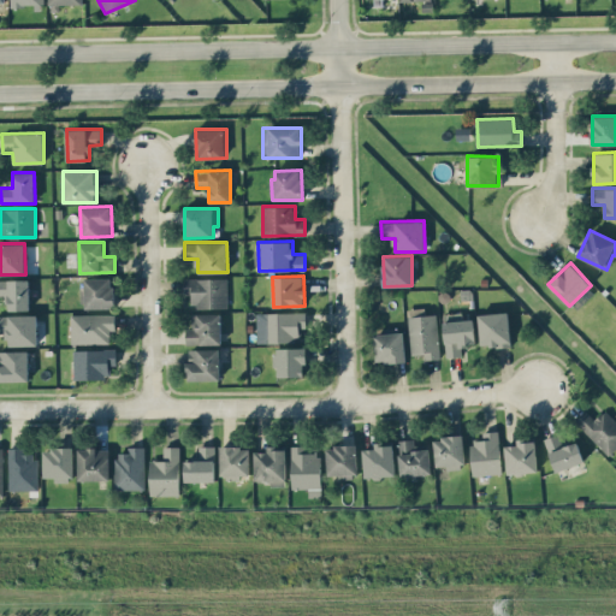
[(114,308),(113,277),(86,278),(86,309),(114,308)]
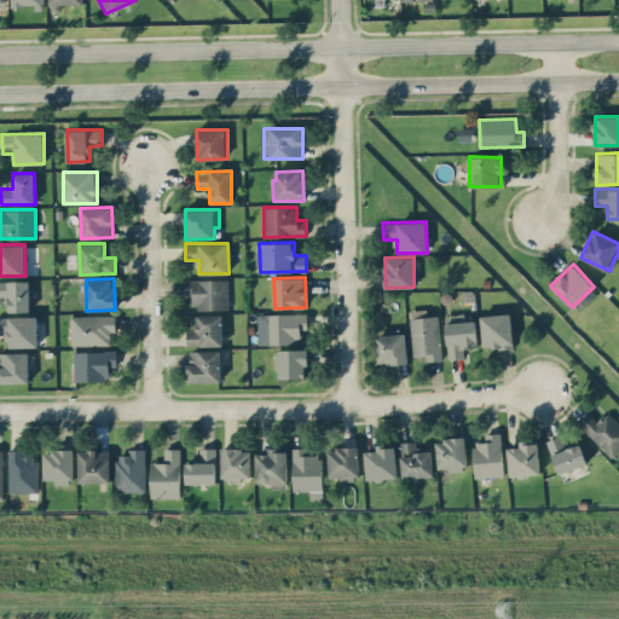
[(229,308),(229,279),(185,279),(186,296),(192,296),(192,310),(229,308)]
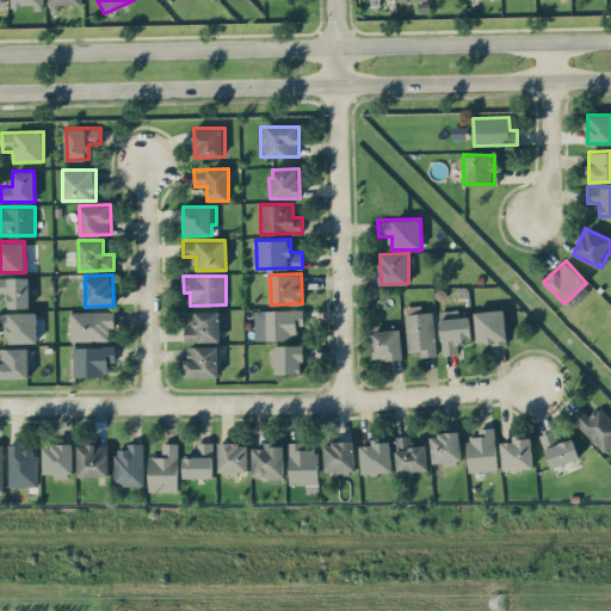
[(30,307),(29,277),(0,277),(0,292),(6,292),(6,308),(30,307)]
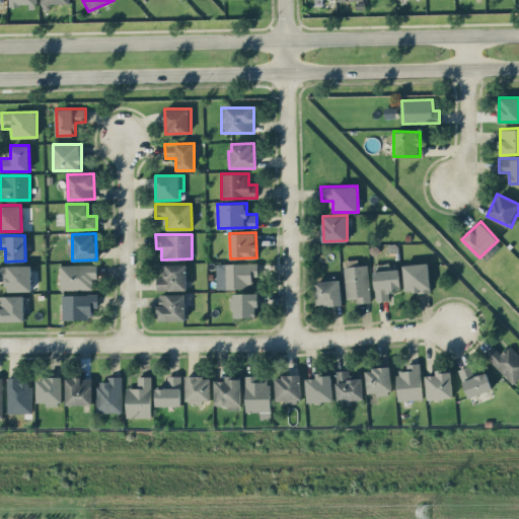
[(367,264),(358,265),(358,258),(343,261),(348,299),(357,297),(357,303),(371,301),(367,264)]
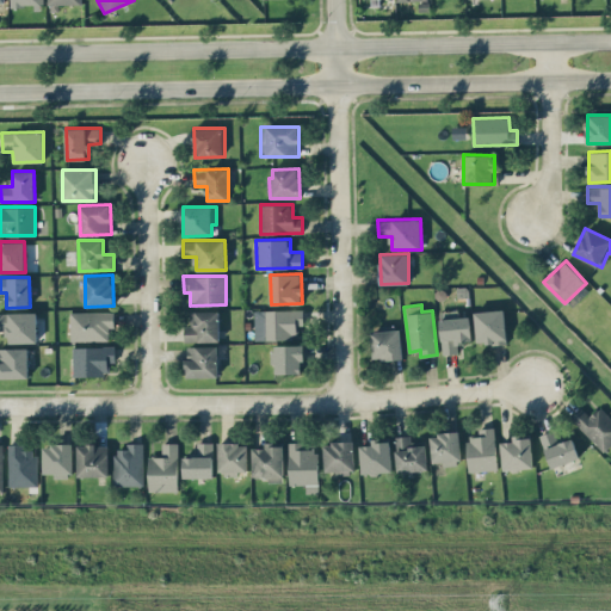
[(254,310),(254,339),(298,338),(298,325),(304,325),(303,309),(254,310)]
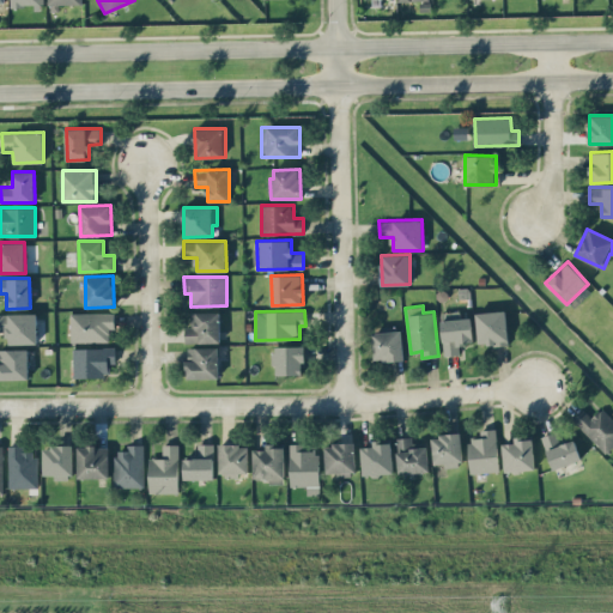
[(478,345),(508,344),(507,310),(477,311),(478,345)]
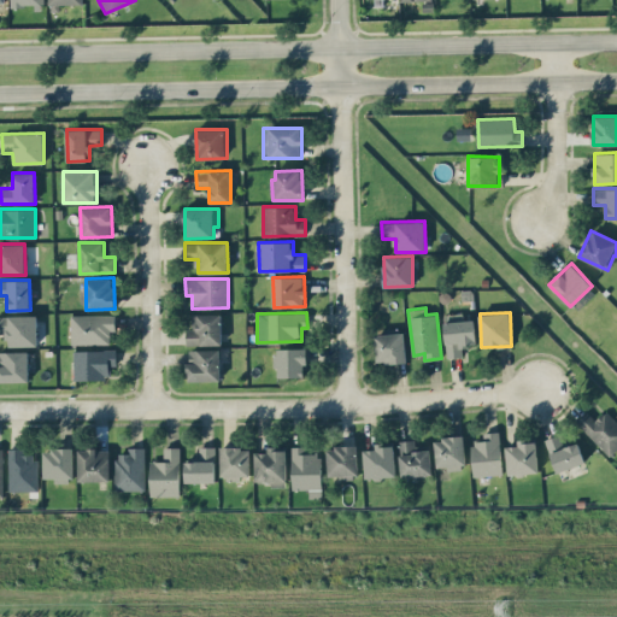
[(222,313),(192,313),(193,328),(187,328),(187,345),(222,345),(222,313)]
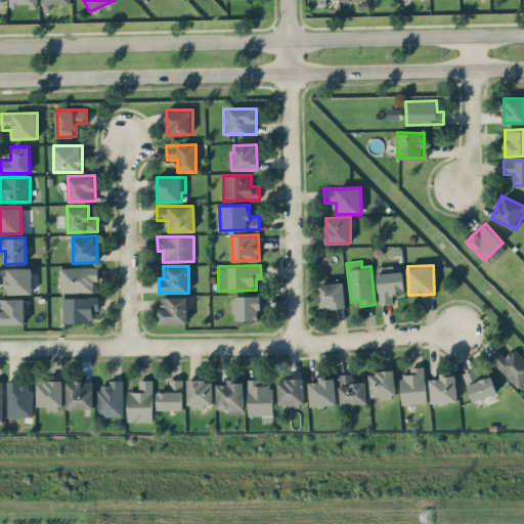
[(378,267),(379,303),(393,302),(393,295),(404,294),(403,271),(394,271),(393,266),(378,267)]
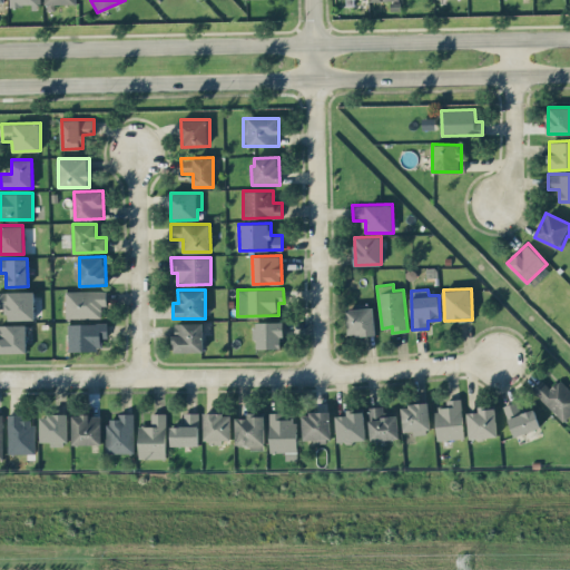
[(0,291),(0,306),(7,306),(7,320),(35,318),(35,291),(0,291)]
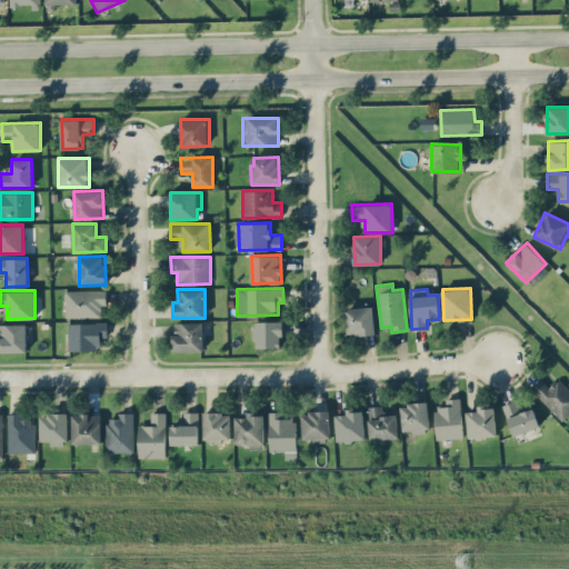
[(66,317),(101,317),(101,305),(107,305),(107,290),(66,290),(66,317)]
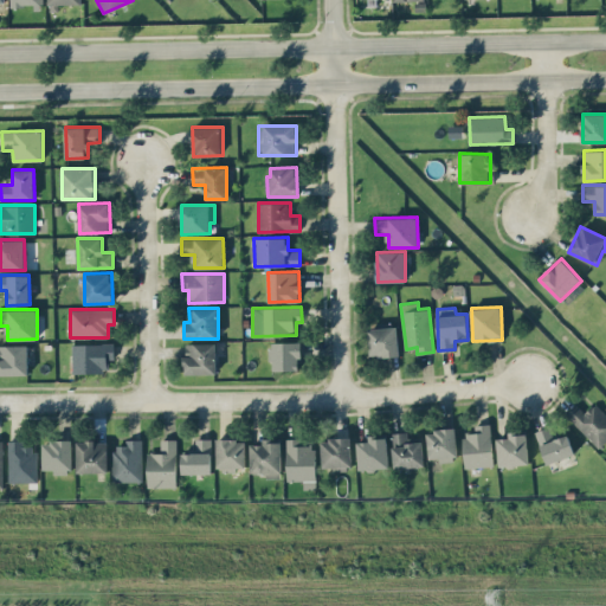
[(368,328),(369,356),(399,355),(398,327),(368,328)]
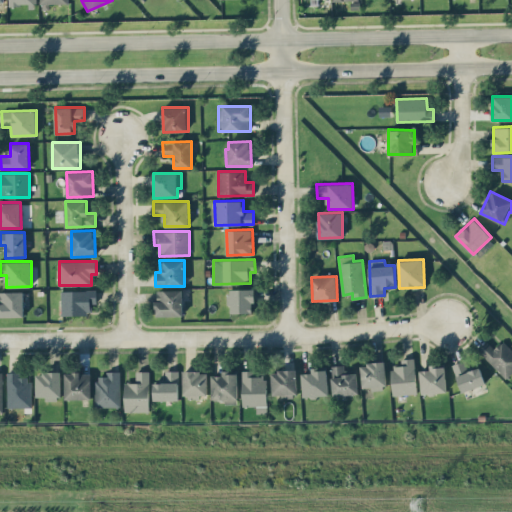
[(228,288),(228,304),(231,304),(231,312),(253,313),(254,289),(228,288)]
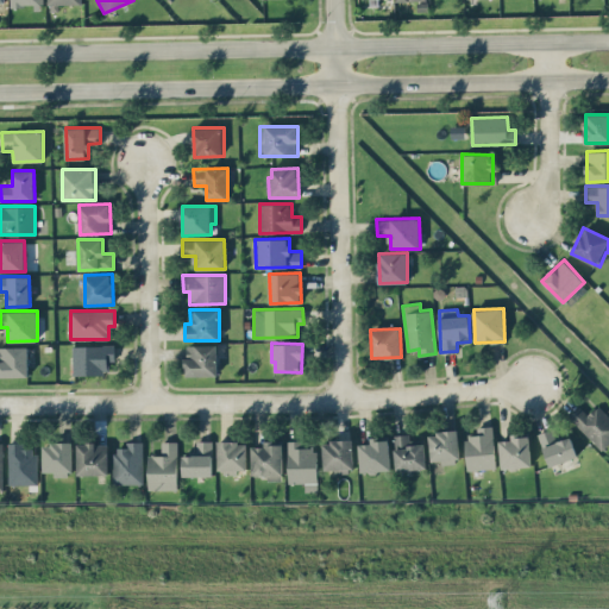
[(187,376),(218,375),(218,344),(186,345),(187,376)]
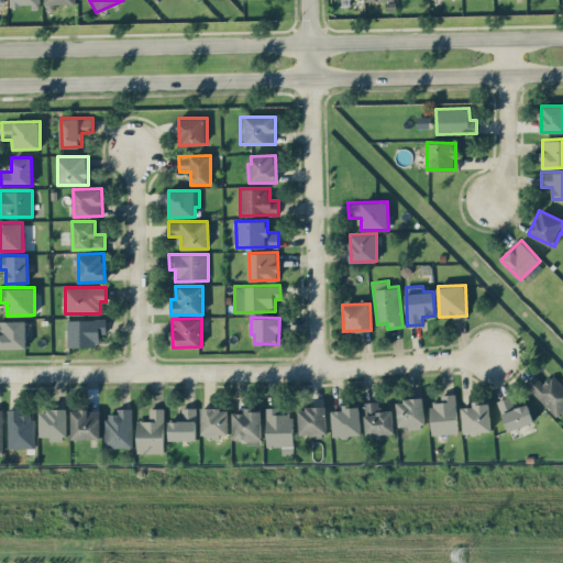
[(67,319),(67,346),(98,346),(98,334),(107,334),(107,319),(67,319)]
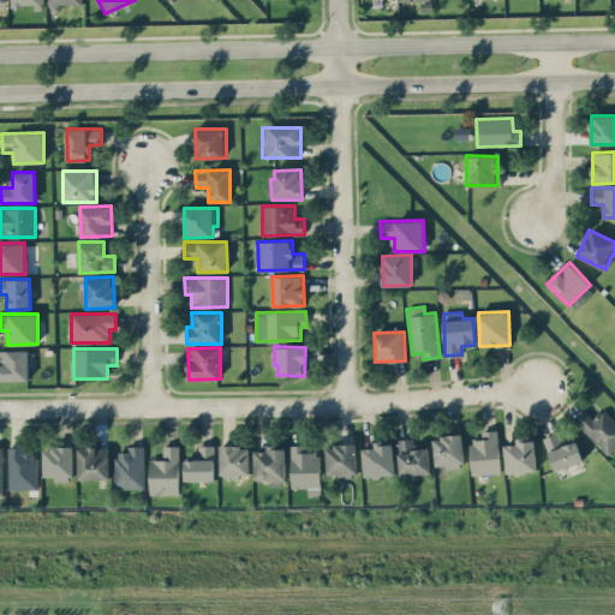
[(0,380),(29,380),(28,350),(0,350),(0,380)]
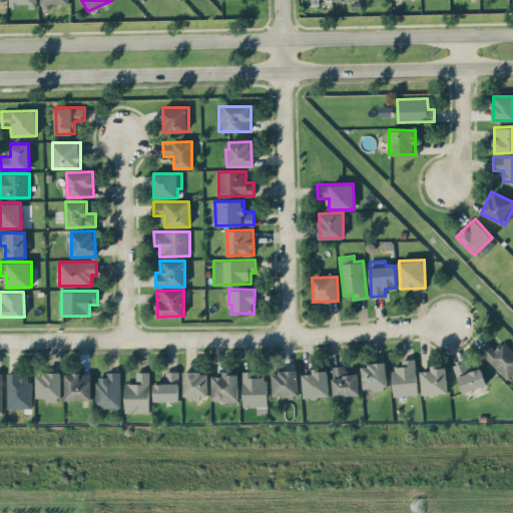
[(512,350),(504,341),(495,349),(488,341),(479,350),(506,380),(512,373),(512,350)]
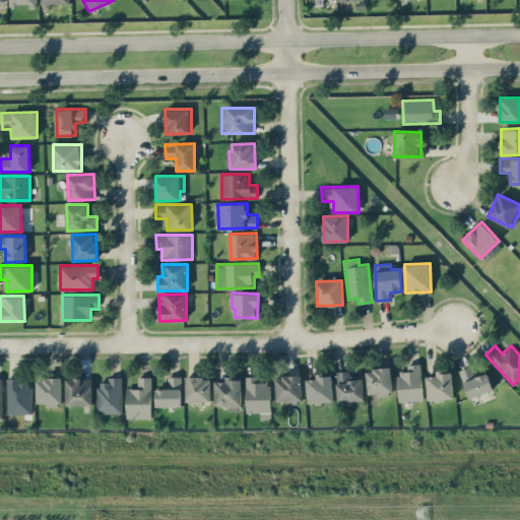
[(423,400),(421,364),(407,364),(407,371),(397,371),(398,400),(423,400)]
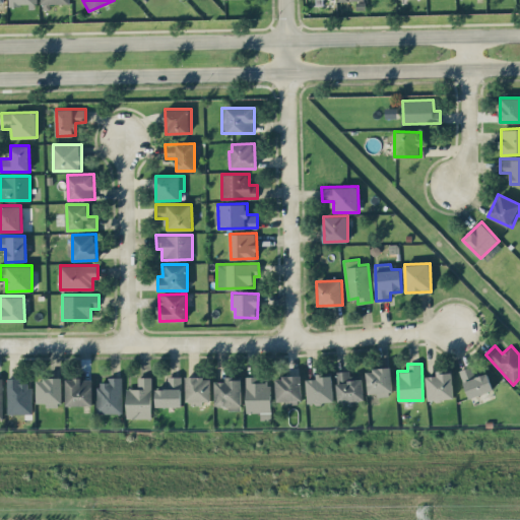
[(474,376),(472,366),(460,369),(468,397),(493,391),(488,373),(474,376)]
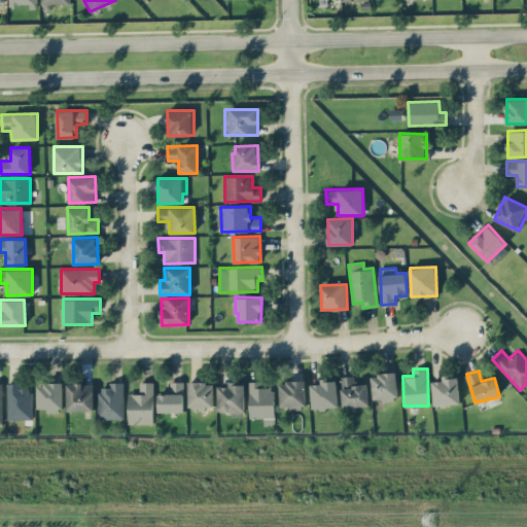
[(397,399),(396,373),(372,374),(373,400),(397,399)]
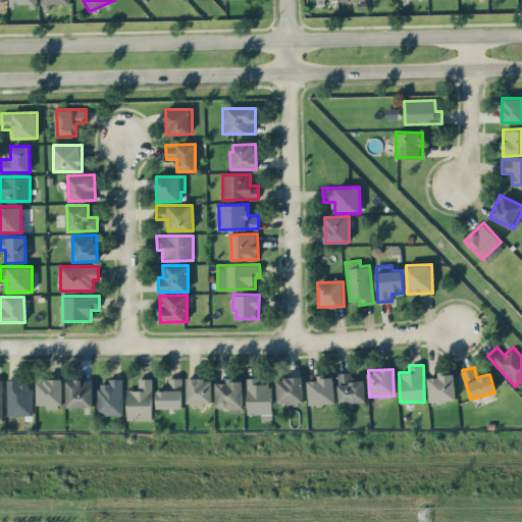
[(338,402),(365,402),(365,380),(351,380),(351,371),(337,372),(338,402)]
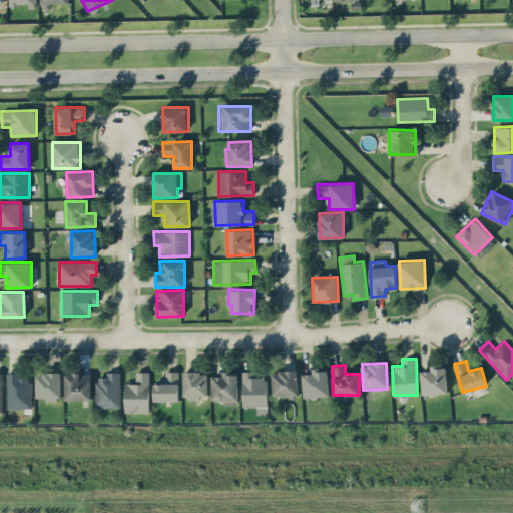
[(447,393),(446,366),(431,367),(431,370),(421,371),(422,394),(447,393)]
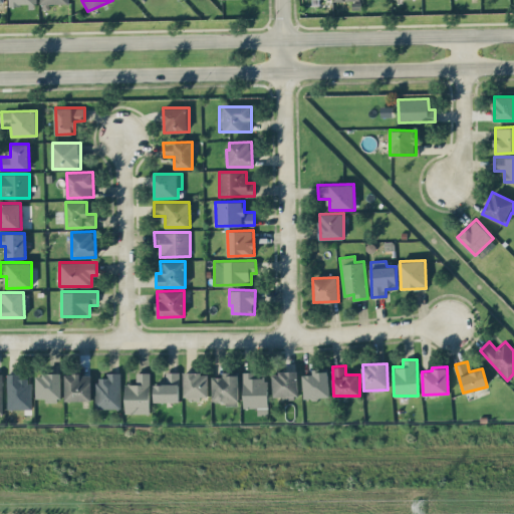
[(312,369),(312,373),(303,374),(304,399),(330,398),(328,368),(312,369)]
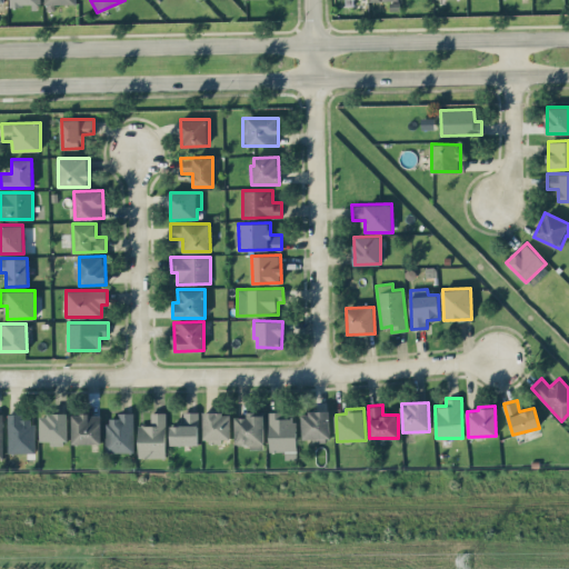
[(166,458),(167,412),(151,411),(151,426),(139,425),(139,457),(166,458)]
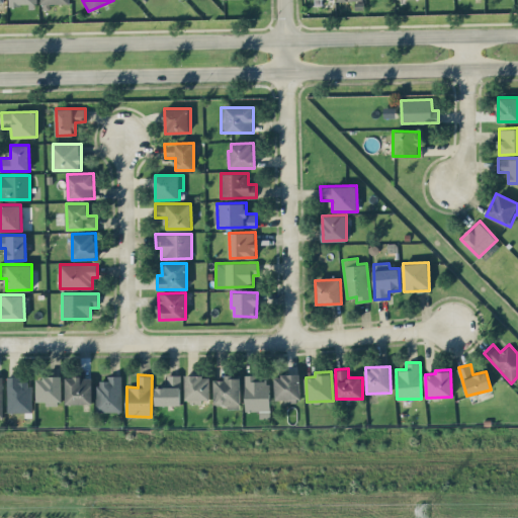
[(155,385),(156,405),(181,404),(180,374),(167,374),(167,384),(155,385)]
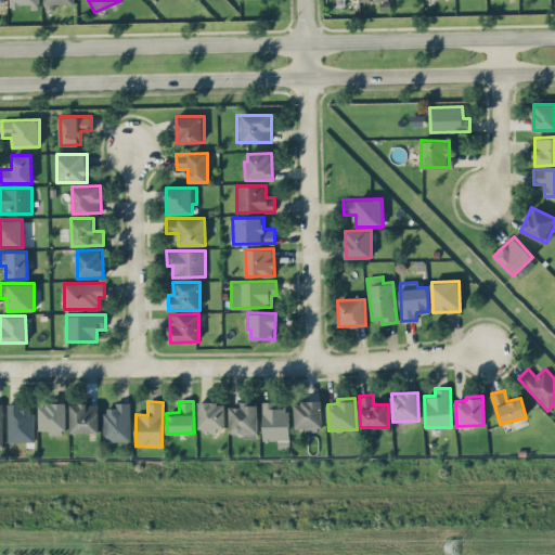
[(241,401),(241,407),(230,407),(230,433),(243,434),(243,438),(258,438),(258,401),(241,401)]
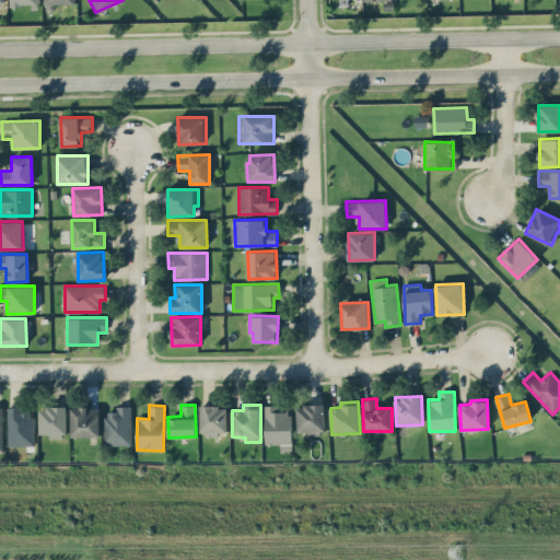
[(292,443),(291,405),(265,406),(265,444),(292,443)]
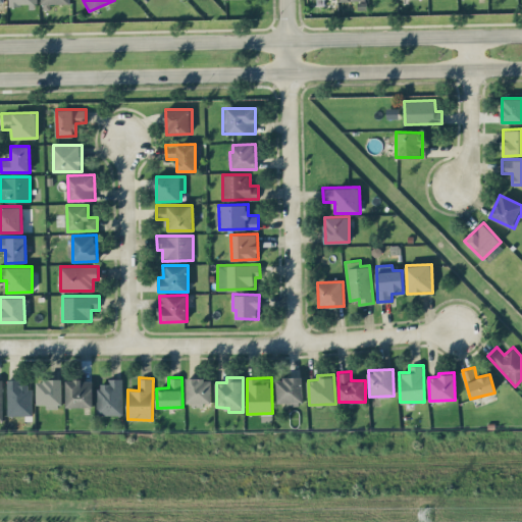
[(302,377),(276,377),(277,403),(303,402),(302,377)]
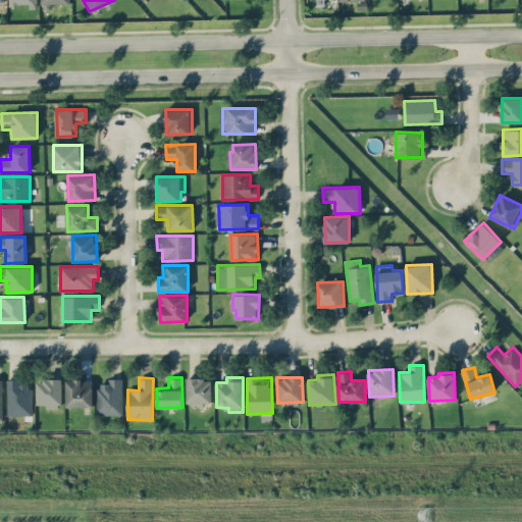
[(32,415),(32,384),(20,383),(20,379),(7,378),(7,415),(32,415)]
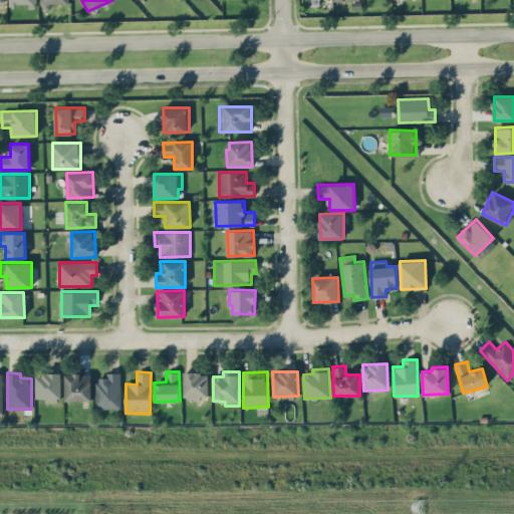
[(96,409),(120,408),(119,372),(106,372),(106,377),(95,377),(96,409)]
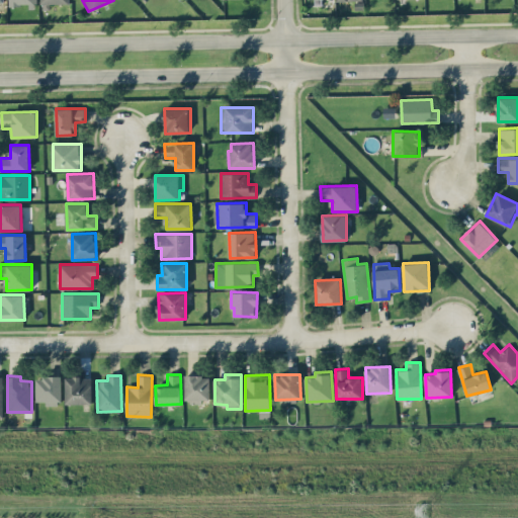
[(209,401),(210,375),(186,375),(185,401),(209,401)]
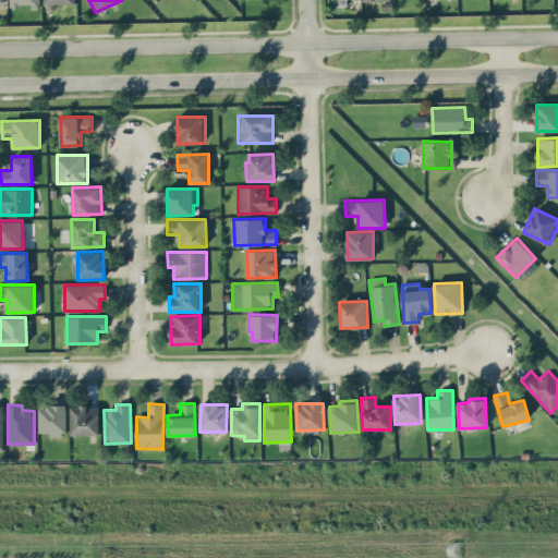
[(67,434),(67,405),(39,405),(40,432),(49,432),(49,434),(67,434)]
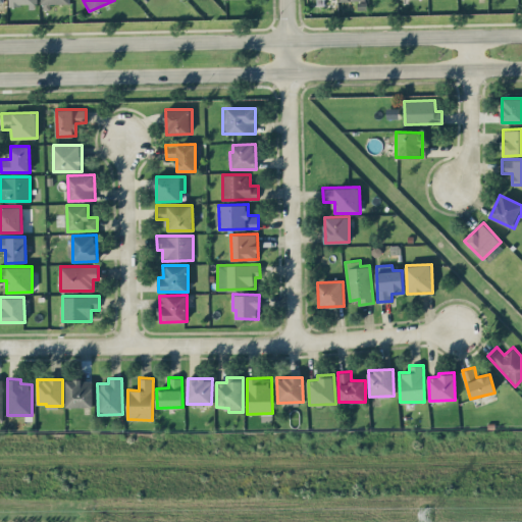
[(66,379),(66,407),(94,406),(93,379),(66,379)]
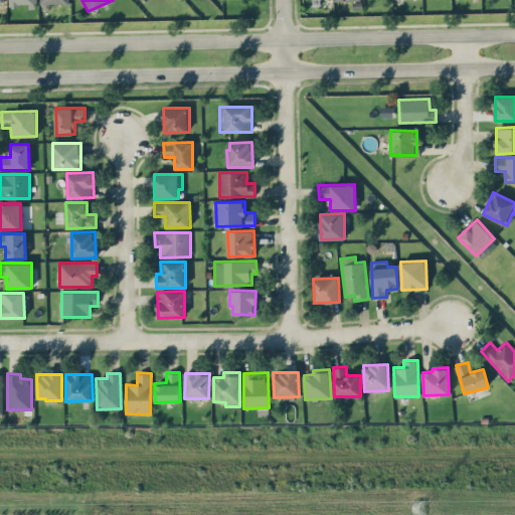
All buildings are outlined.
